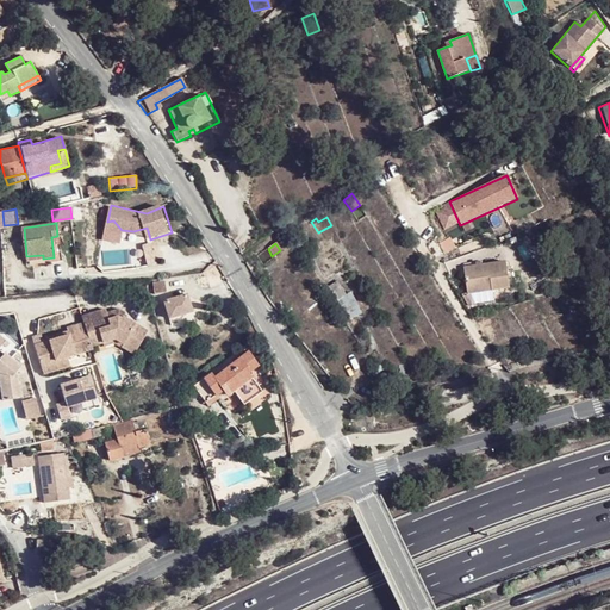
[(506,262),(477,266),(485,279),(491,290),(492,291),(509,288),(506,262)]
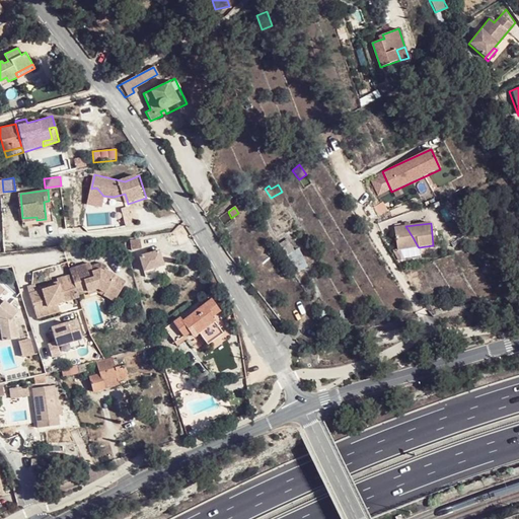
[(413,237),(405,226),(394,228),(397,249),(418,246),(413,237)]
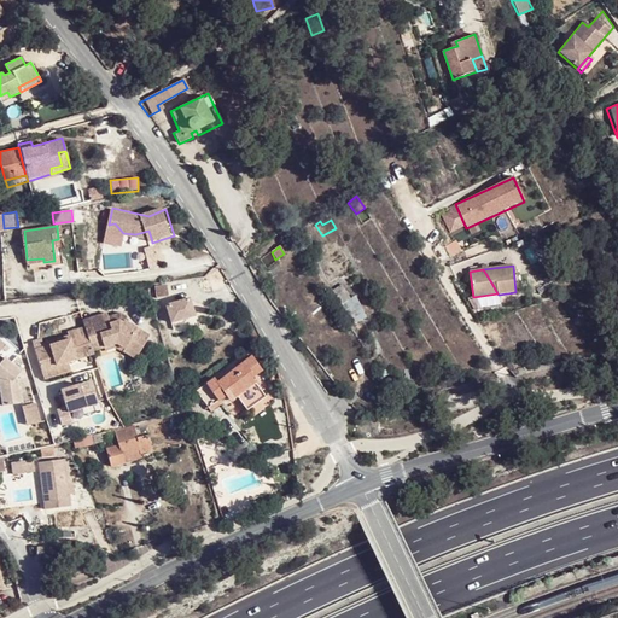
[(343,285),(333,292),(343,305),(353,299),(343,285)]
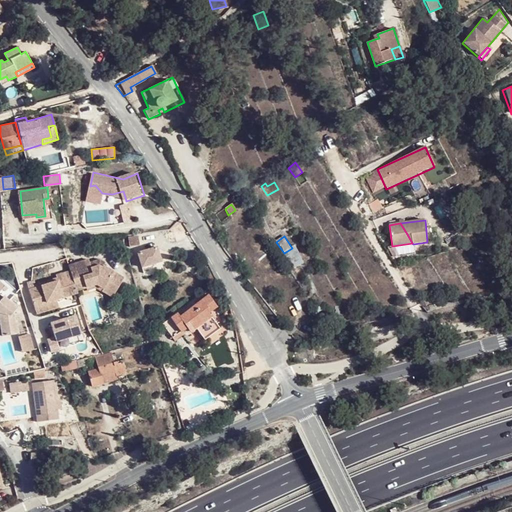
[(413,244),(412,243),(392,246),(389,246),(390,257),(414,254),(413,244)]
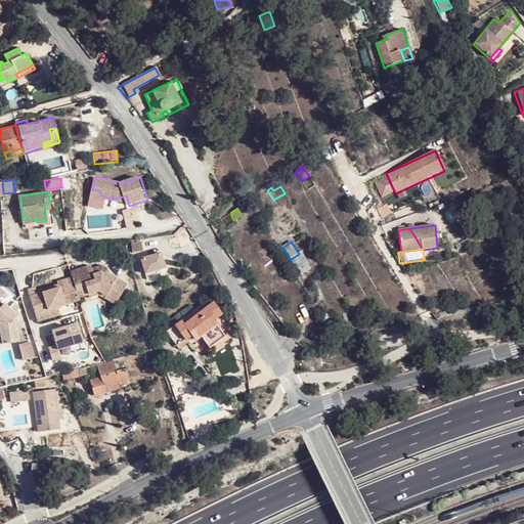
[(160,253),(140,258),(144,272),(164,267),(160,253)]
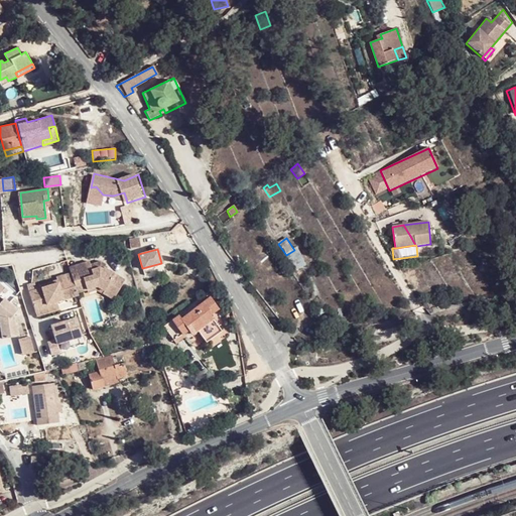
[(89,263),(69,268),(73,283),(93,277),(91,271),(99,269),(99,274),(100,272),(102,268),(100,263),(90,266),(89,263)]
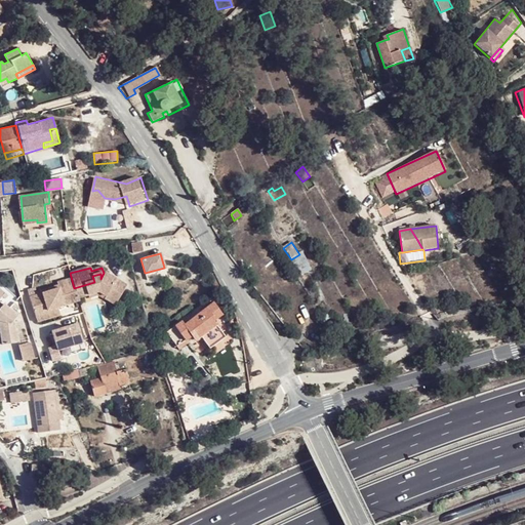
[(94,282),(74,288),(78,300),(88,297),(97,294),(104,296),(103,298),(114,305),(125,284),(102,277),(101,279),(101,274),(92,276),(94,282)]
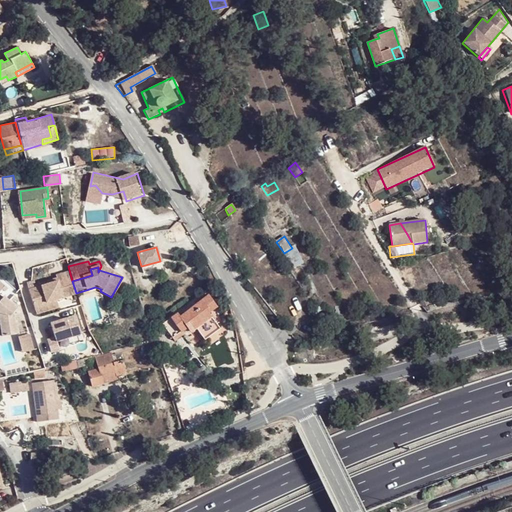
[(33,285),(34,288),(57,282),(61,299),(76,295),(76,293),(72,281),(69,272),(56,276),(56,279),(33,285)]
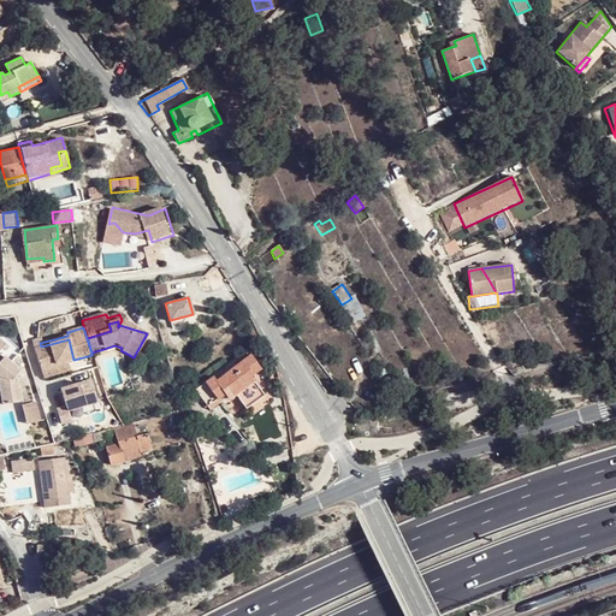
[(0,397),(1,403),(22,401),(19,388),(16,389),(13,378),(21,371),(5,356),(4,359),(0,354),(0,351),(6,345),(0,339),(0,397)]
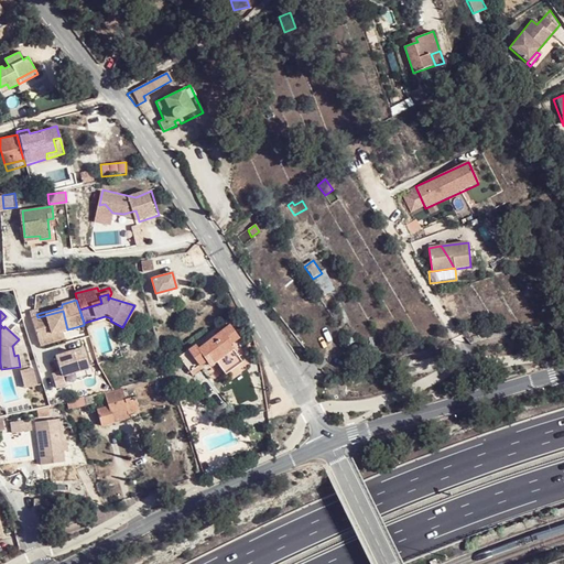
[(61,332),(67,329),(63,311),(38,317),(30,321),(36,343),(62,335),(61,332)]
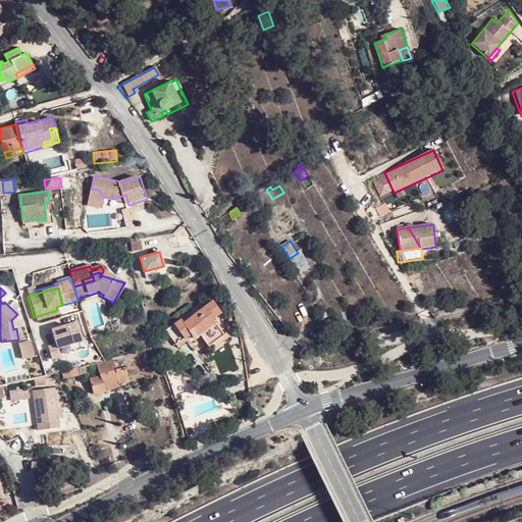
[(172,324),(173,326),(176,329),(168,335),(172,341),(179,334),(184,340),(190,335),(193,340),(200,335),(201,337),(217,325),(211,318),(219,312),(211,301),(188,318),(189,319),(181,324),(178,320),(172,324)]
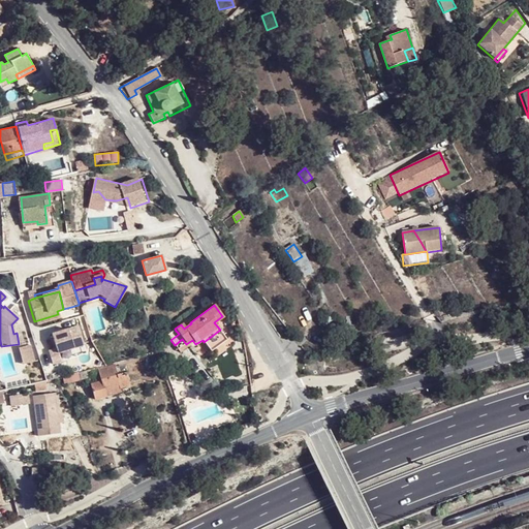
[(58,314),(34,321),(36,327),(59,320),(58,314)]
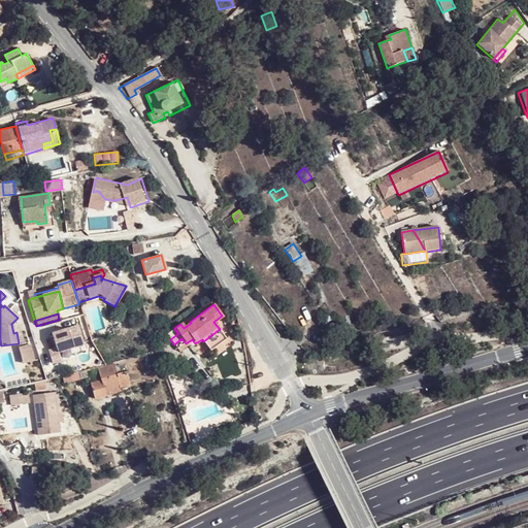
[(378,316),(366,320),(370,330),(383,327),(378,316)]
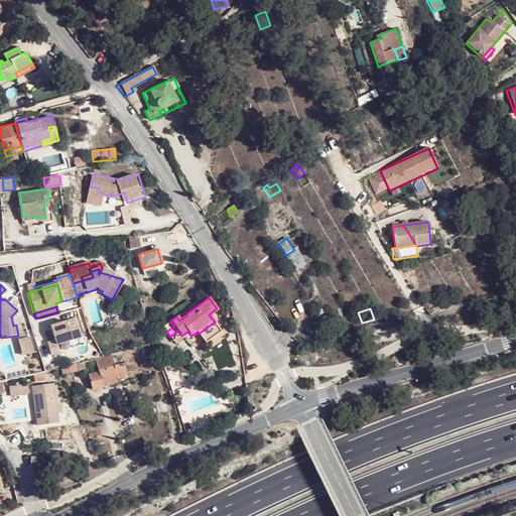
[(215,321),(199,334),(203,339),(219,327),(215,321)]
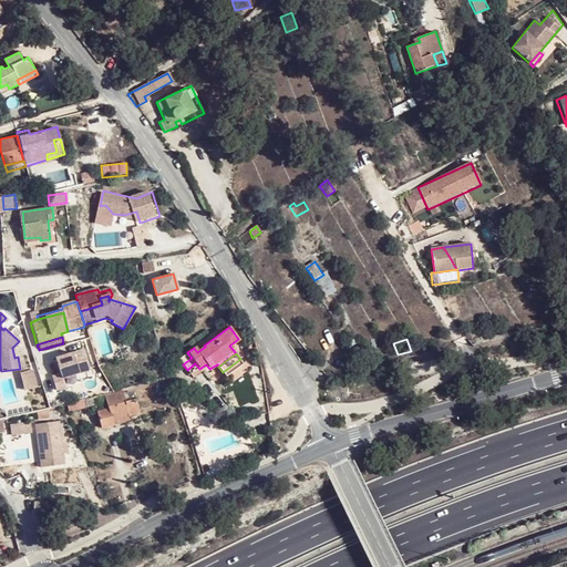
[(188,354),(181,361),(183,364),(192,358),(188,354)]
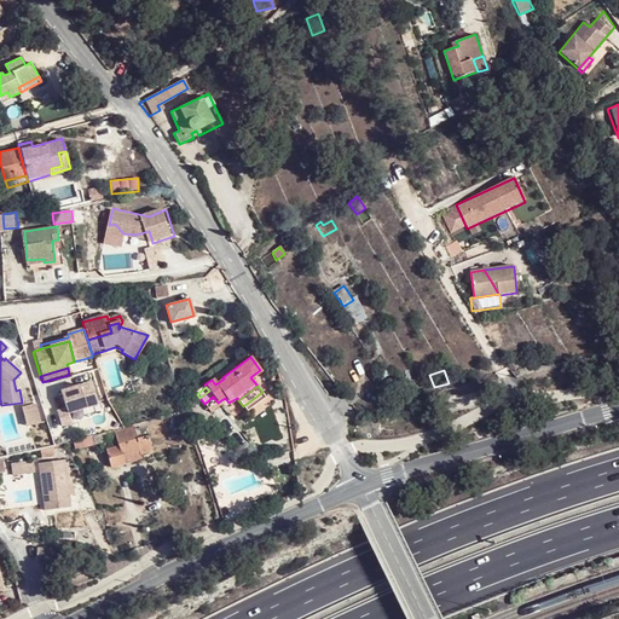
[(262,392),(243,406),(248,411),(266,398),(262,392)]
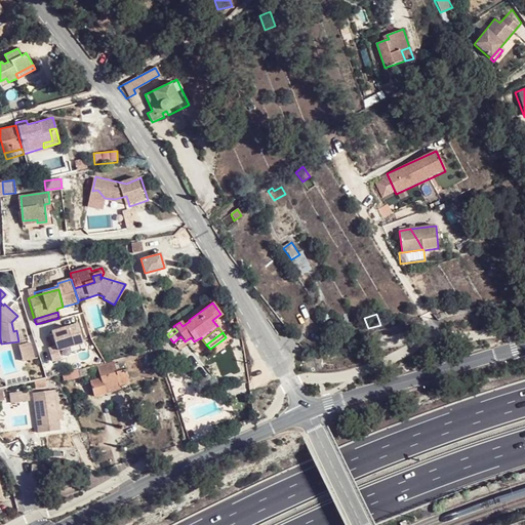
[(177,348),(185,341),(180,336),(173,342),(177,348)]
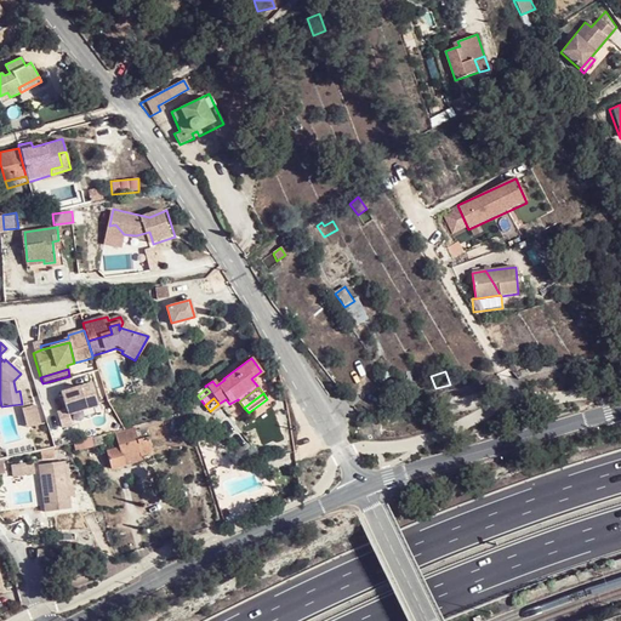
[(33,406),(22,409),(27,428),(38,426),(33,406)]
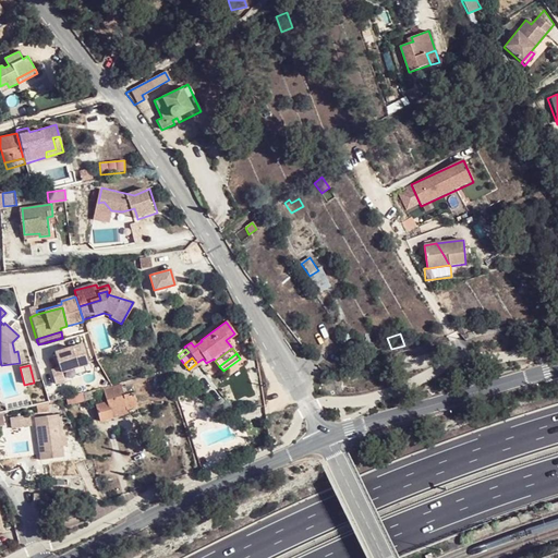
[(99,423),(112,419),(110,411),(123,408),(124,411),(136,408),(133,395),(126,397),(125,392),(122,393),(120,385),(102,389),(106,401),(95,404),(99,423)]
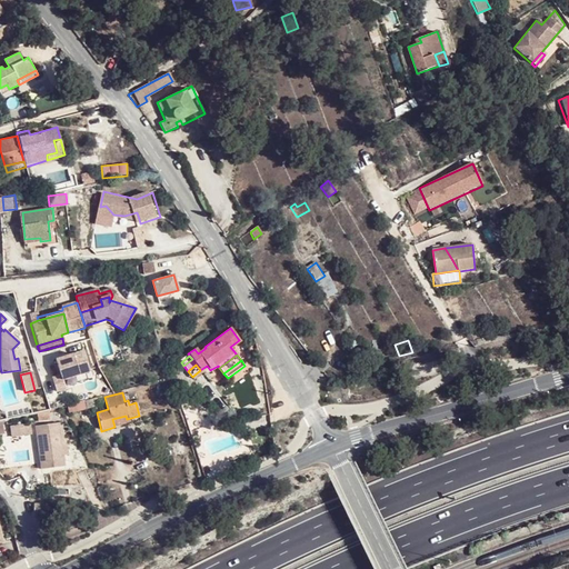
[(205,396),(188,396),(188,406),(205,406),(205,396)]
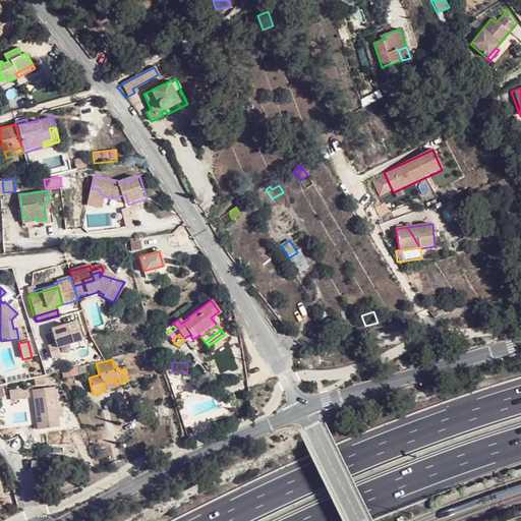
[(73,367),(60,371),(62,379),(87,371),(84,364),(73,367)]
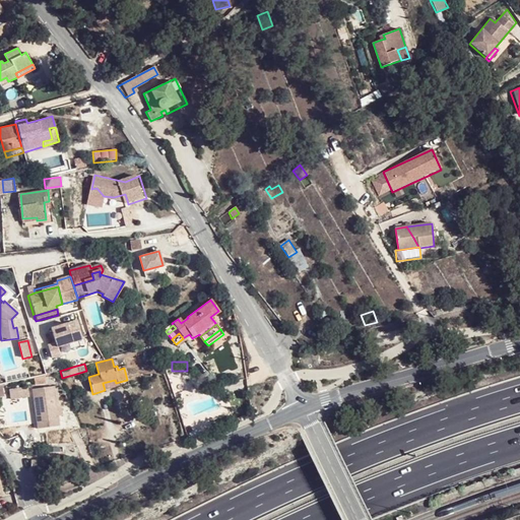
[(117,387),(116,383),(115,380),(103,383),(105,390),(117,387)]
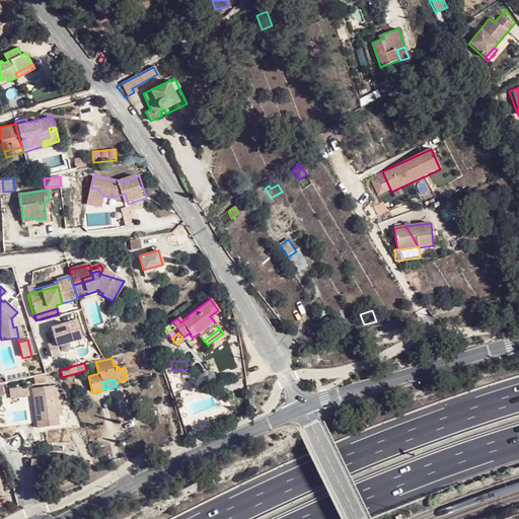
[(51,385),(28,388),(34,428),(57,426),(51,385)]
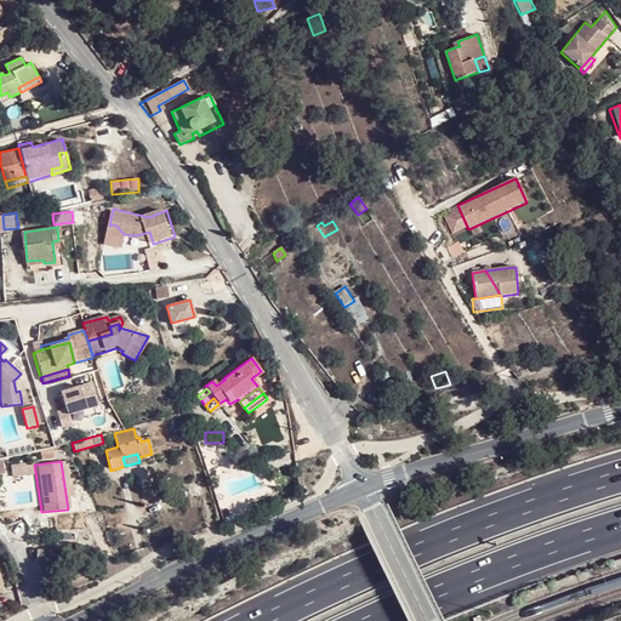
[(12,477),(35,474),(34,462),(11,463),(12,477)]
